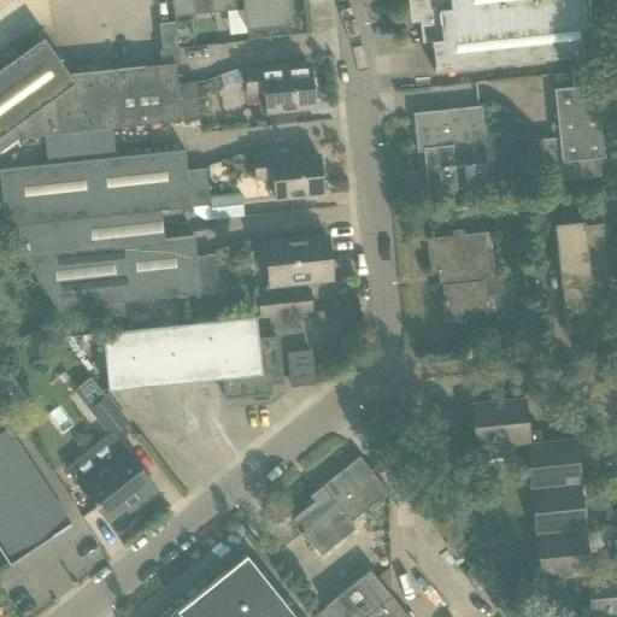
[(291,24),(287,0),(171,0),(174,17),(244,9),(245,29),(291,24)]
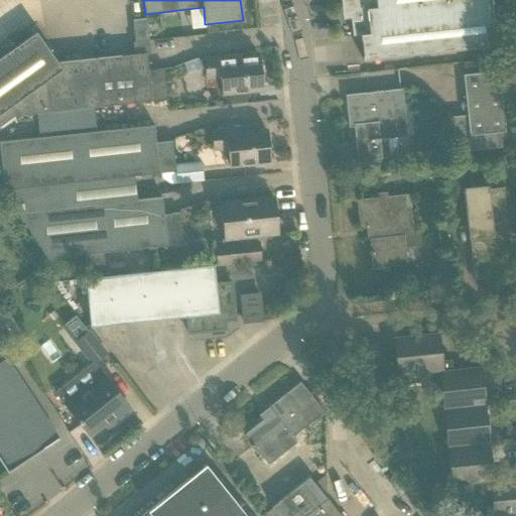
[(490,0),(340,0),(342,12),(350,12),(353,36),(360,35),(363,60),(479,48),(496,46),(494,32),(490,0)]
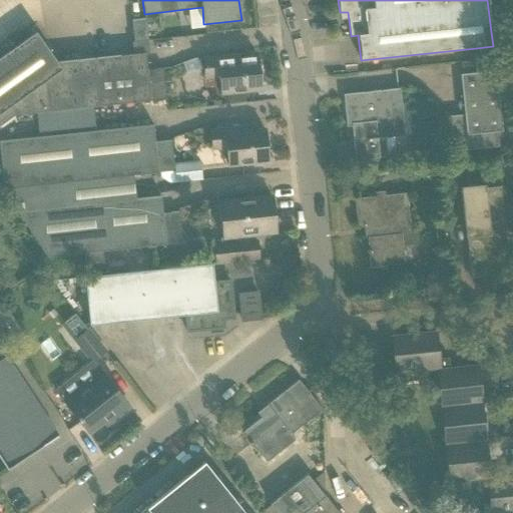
[(133,42),(147,41),(145,18),(131,20),(133,42)]
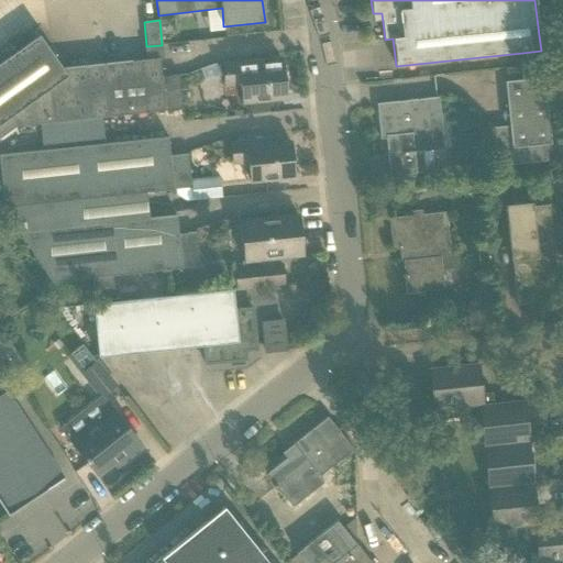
[(39,35),(0,63),(0,136),(15,127),(40,124),(144,113),(140,79),(138,61),(103,64),(63,68),(39,35)]
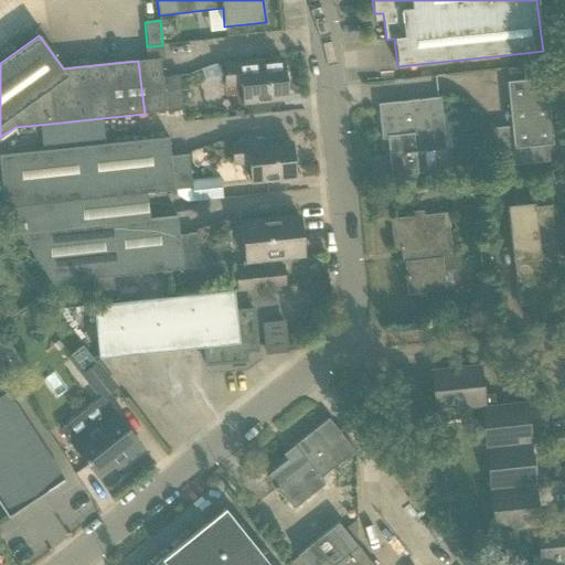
[(162,45),(147,46),(145,46),(147,60),(160,59),(160,60),(164,60),(162,45)]
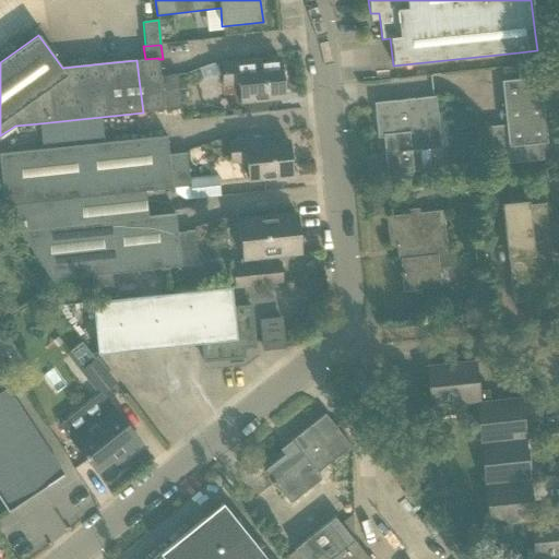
[(145,59),(137,60),(139,79),(161,76),(158,59),(158,58),(145,59)]
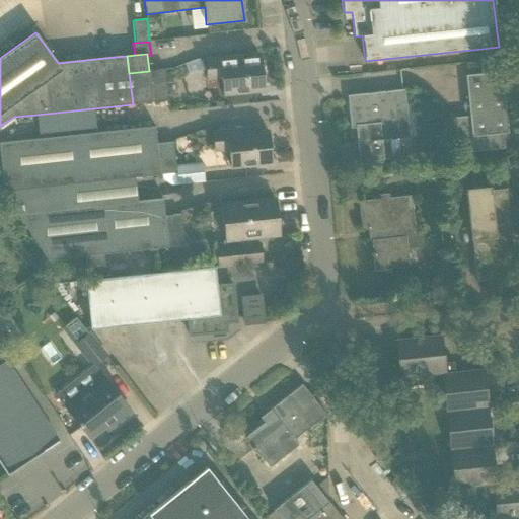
[(243,60),(243,56),(205,60),(207,78),(222,76),(223,94),(228,94),(230,104),(247,103),(246,92),(264,90),(261,58),(243,60)]
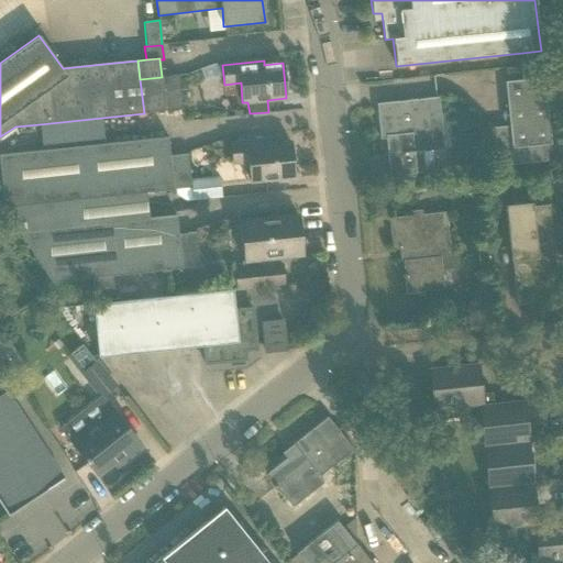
[(162,77),(140,79),(144,113),(165,111),(163,90),(180,88),(179,75),(162,77)]
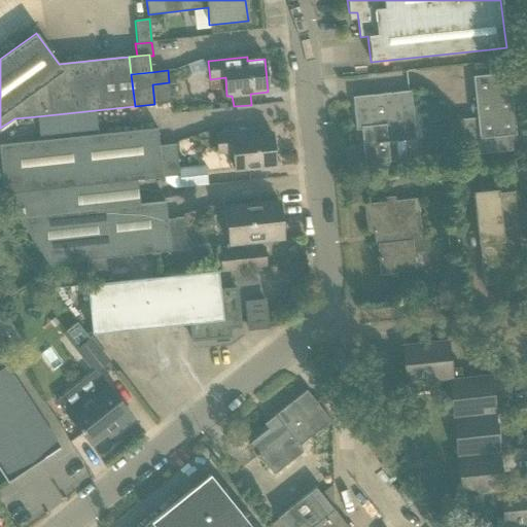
[(510,72),(475,76),(472,76),(477,117),(461,119),(465,155),(512,150),(518,150),(516,135),(510,72)]
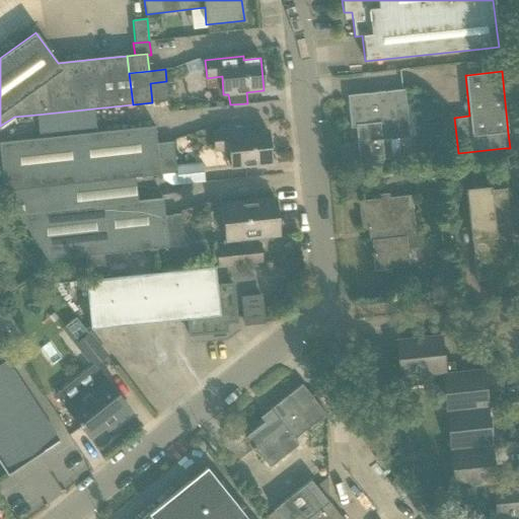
[(168,100),(166,81),(150,83),(152,102),(168,100)]
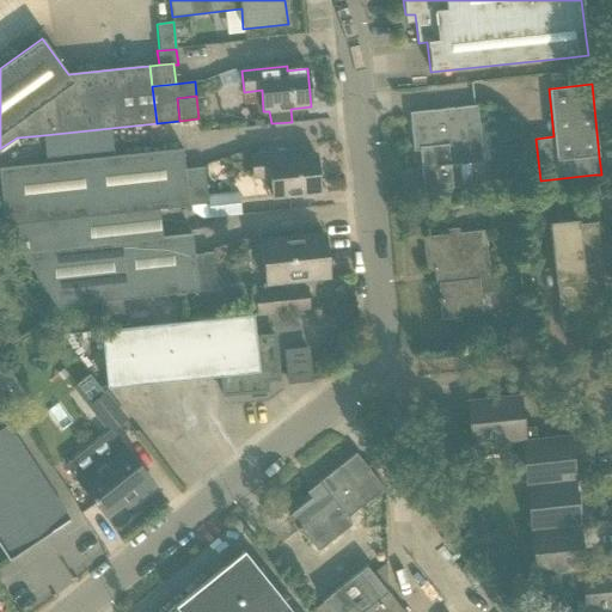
[(483,163),(477,106),(410,114),(414,152),(420,151),(424,191),(452,189),(450,169),(459,167),(459,165),(483,163)]
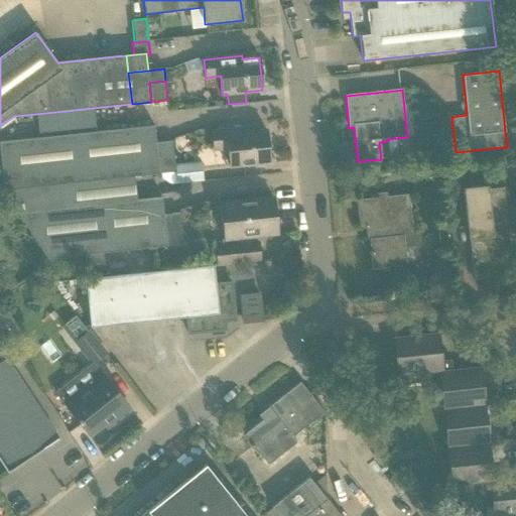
[(155,143),(153,126),(134,128),(0,141),(0,156),(4,190),(155,174),(175,172),(177,183),(204,181),(201,161),(174,164),(171,141),(155,143)]
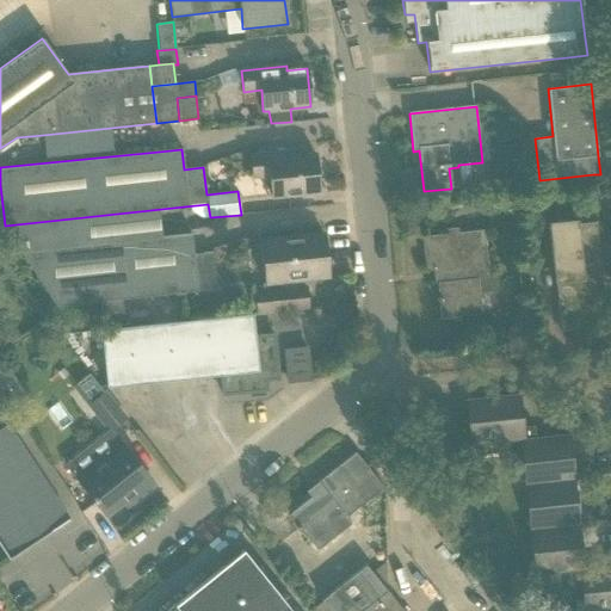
[(295,156),(295,152),(250,156),(252,178),(270,176),(272,197),(319,192),(315,154),(295,156)]
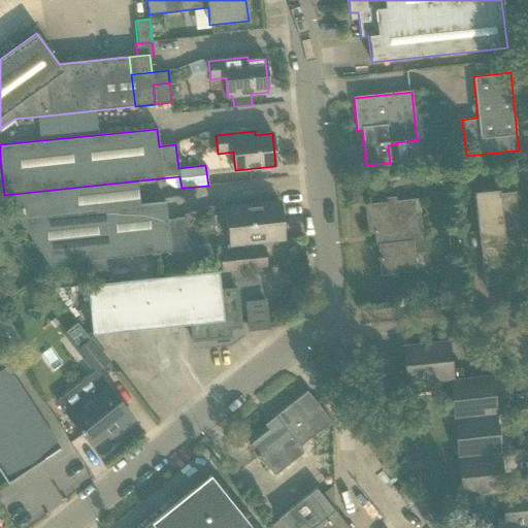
[(136,180),(4,195),(18,219),(48,265),(87,260),(90,285),(106,284),(103,259),(105,259),(153,253),(187,250),(184,218),(167,220),(165,202),(139,205),(136,180)]
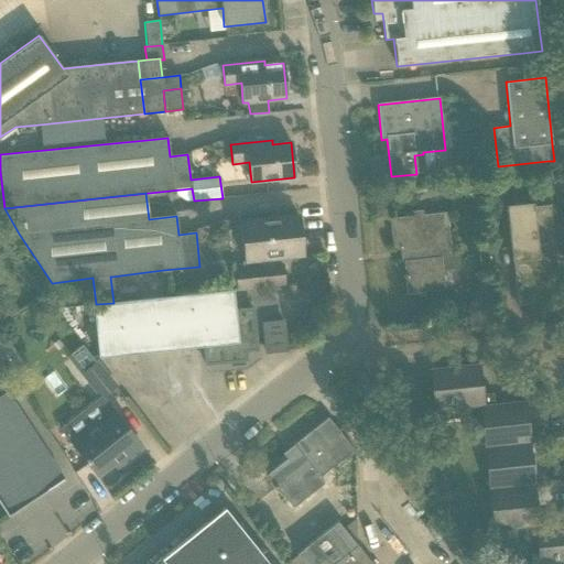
[(533,207),(533,203),(506,205),(511,261),(513,261),(518,306),(561,302),(550,205),(533,207)]
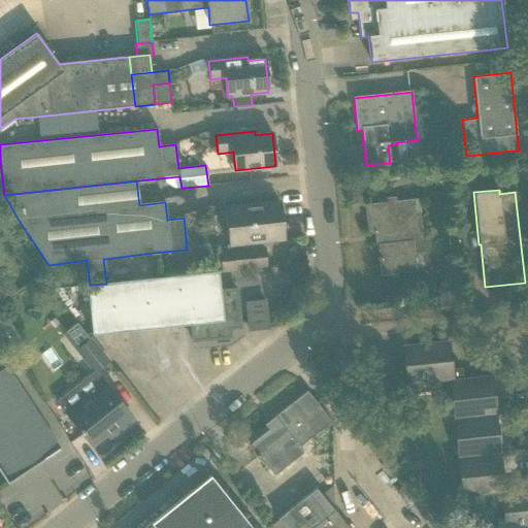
[(422,239),(418,198),(364,204),(368,234),(376,233),(381,275),(411,271),(409,255),(430,252),(428,238),(422,239)]
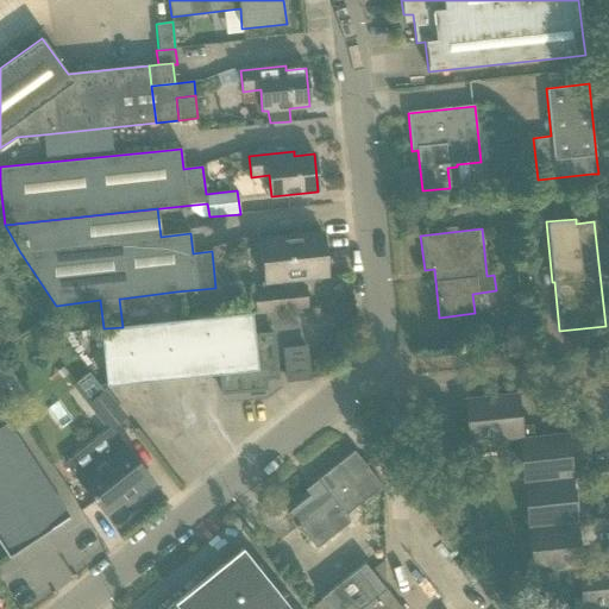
[(297,287),(296,280),(327,276),(322,233),(261,240),(267,289),(255,292),(257,312),(306,307),(305,286),(297,287)]
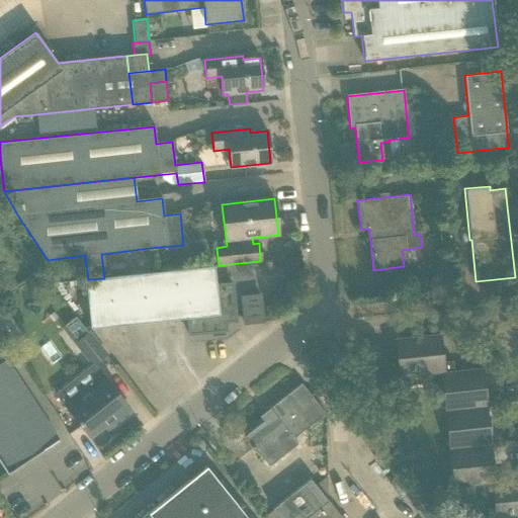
[(440,245),(450,244),(449,227),(439,228),(440,245)]
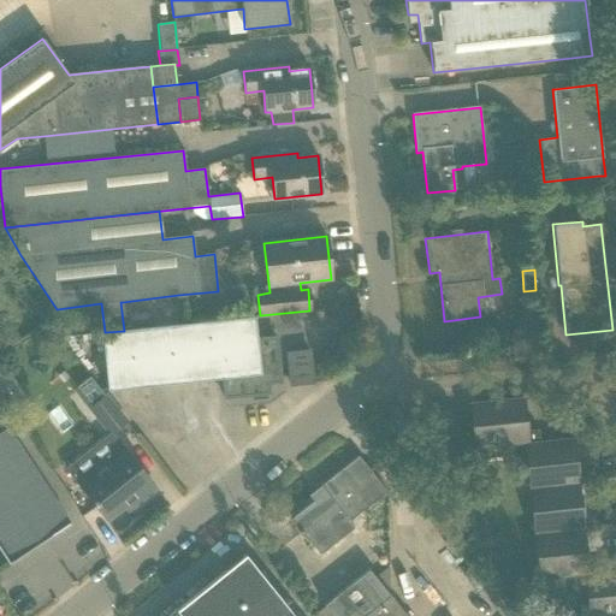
[(355,308),(339,309),(341,327),(356,326),(355,308)]
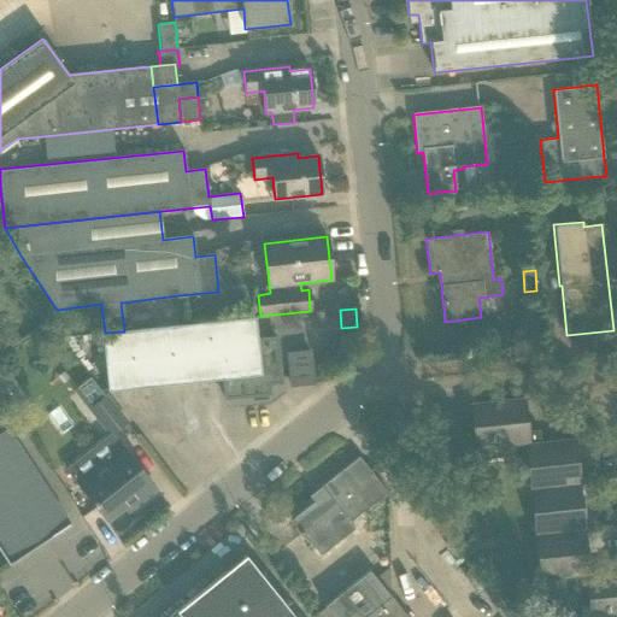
[(254,317),(150,328),(124,331),(105,333),(101,334),(107,392),(222,378),(224,399),(269,394),(268,385),(281,383),(276,339),(257,341),(254,317)]
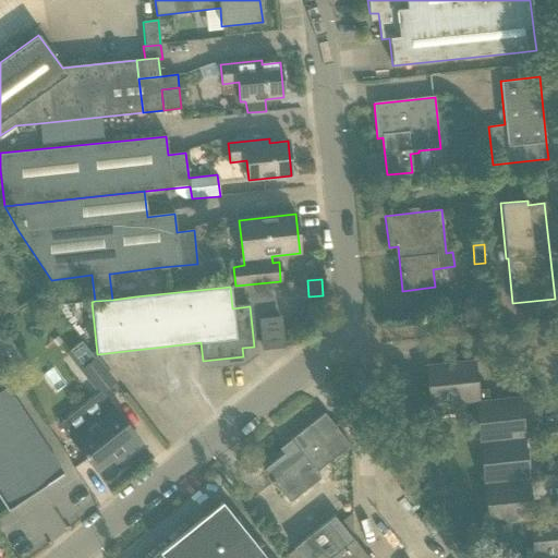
[(282,347),(280,318),(261,320),(263,349),(282,347)]
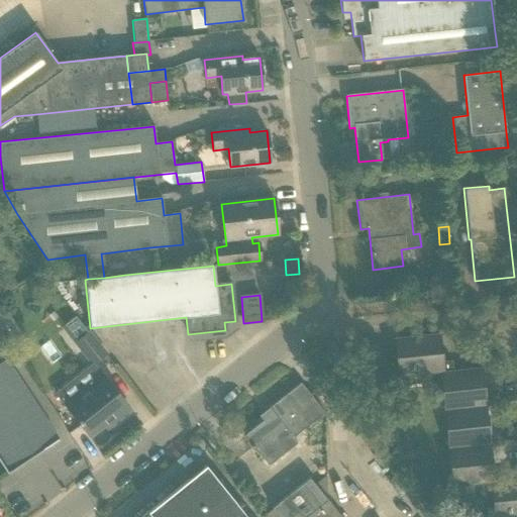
[(12,303),(1,310),(8,321),(19,315),(12,303)]
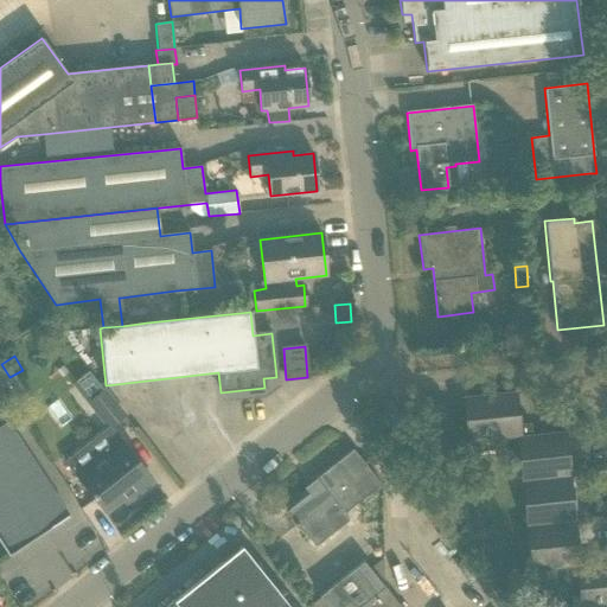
[(108,429),(125,416),(103,390),(88,371),(72,384),(108,429)]
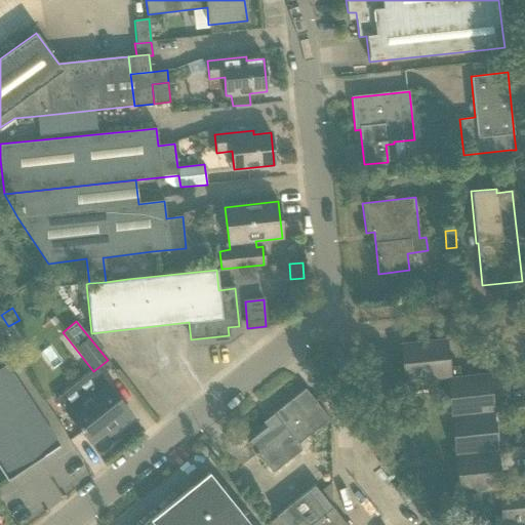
[(405,384),(448,378),(449,378),(448,367),(445,338),(401,344),(405,384)]
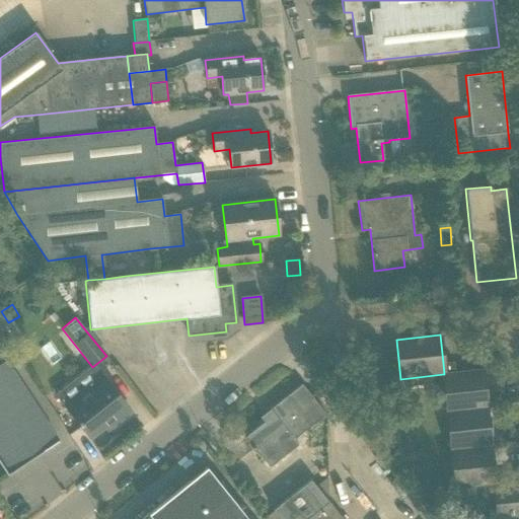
[(58,440),(47,423),(6,361),(0,352),(0,462),(7,473),(58,440)]
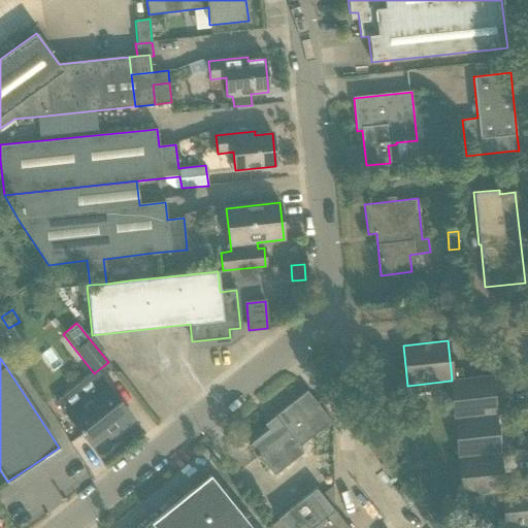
[(462,378),(461,368),(451,369),(452,381),(451,381),(459,458),(499,454),(491,375),(462,378)]
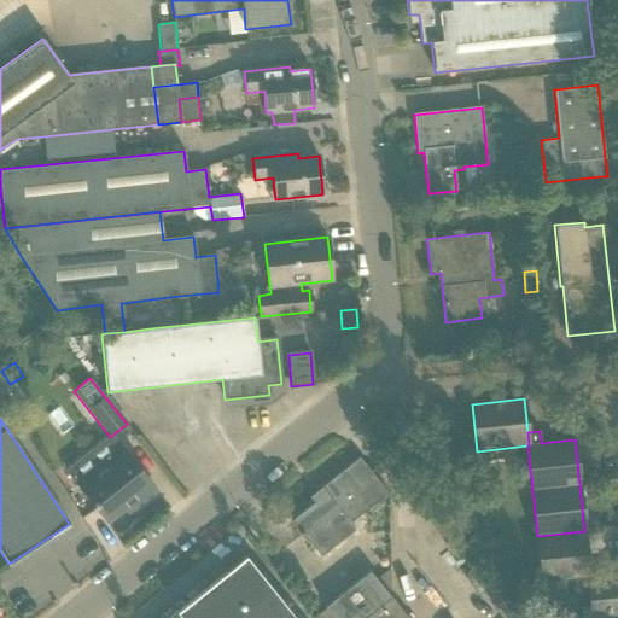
[(127,514),(139,503),(156,490),(122,449),(79,484),(108,522),(123,509),(127,514)]
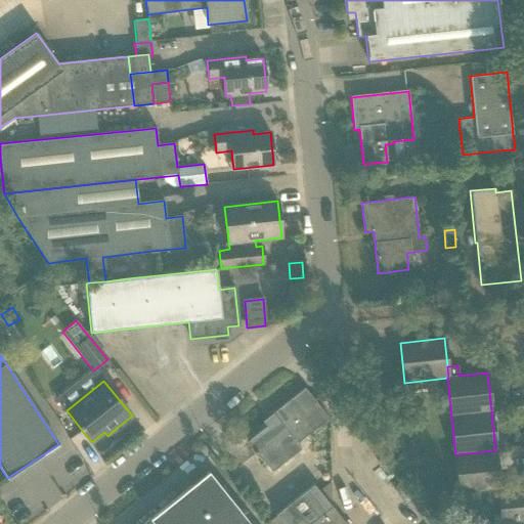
[(272,473),(289,461),(301,449),(297,444),(312,431),(329,419),(305,388),(272,413),(262,422),(266,427),(248,441),(272,473)]
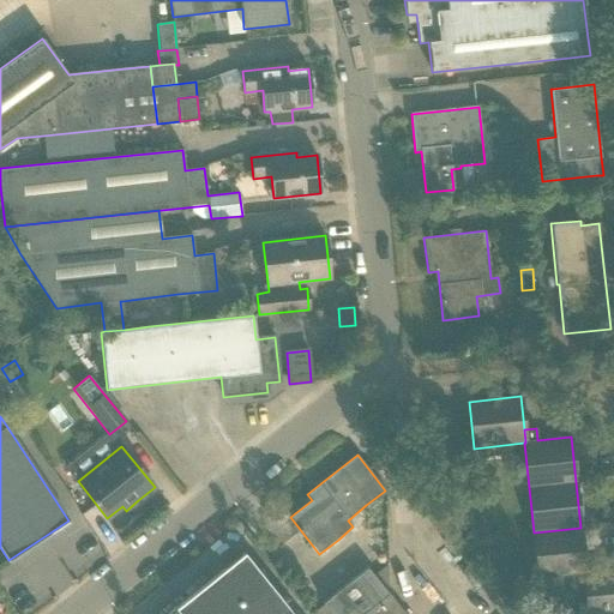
[(613,613),(613,569),(585,572),(581,528),(534,533),(539,578),(571,575),(572,588),(585,587),(588,613),(613,613)]
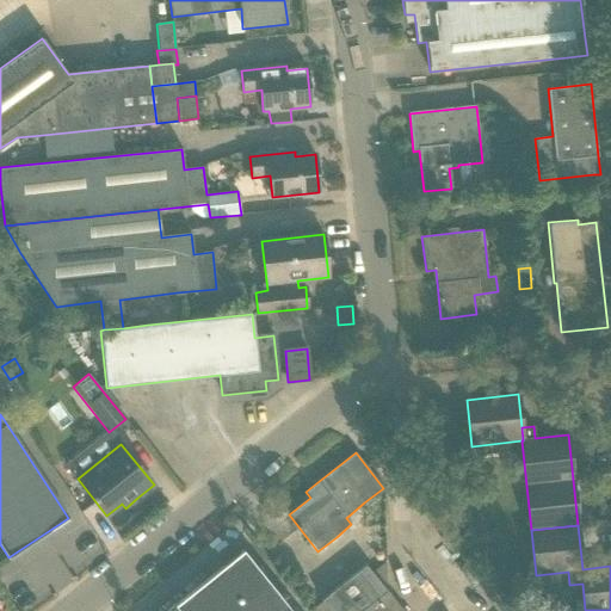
[(292,610),(269,581),(244,550),(167,610),(292,610)]
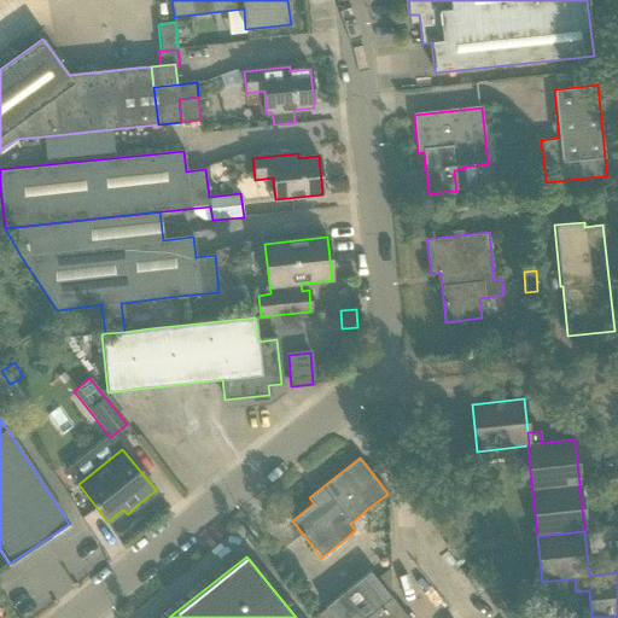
[(407,617),(391,598),(369,571),(325,607),(333,617),(407,617)]
